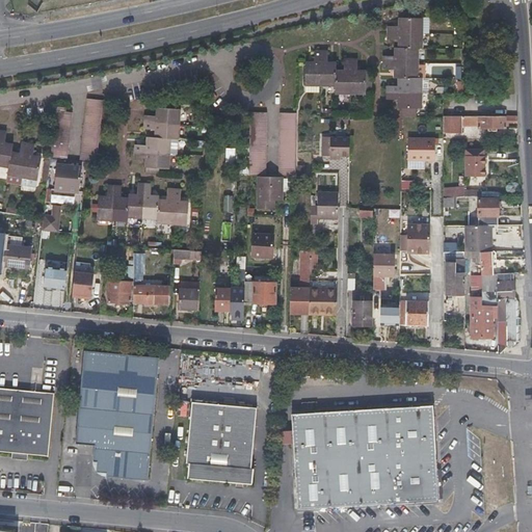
[(411,10),(414,8),(400,7),(399,12),(399,26),(389,26),(388,32),(388,40),(399,40),(399,48),(395,48),(395,56),(384,55),(384,62),(383,69),(395,70),(395,77),(398,77),(398,86),(388,85),(388,92),(387,99),(398,99),(398,107),(400,107),(420,108),(420,94),(420,78),(415,78),(416,63),(416,49),(421,48),(421,33),(421,14),(413,14),(411,10)]
